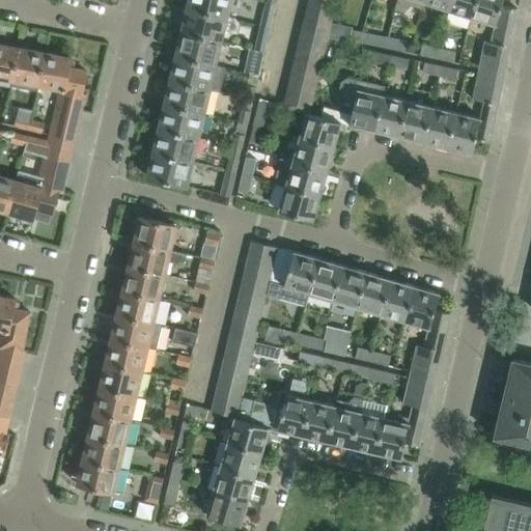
[(228,16),(231,0),(190,0),(189,6),(228,16)]
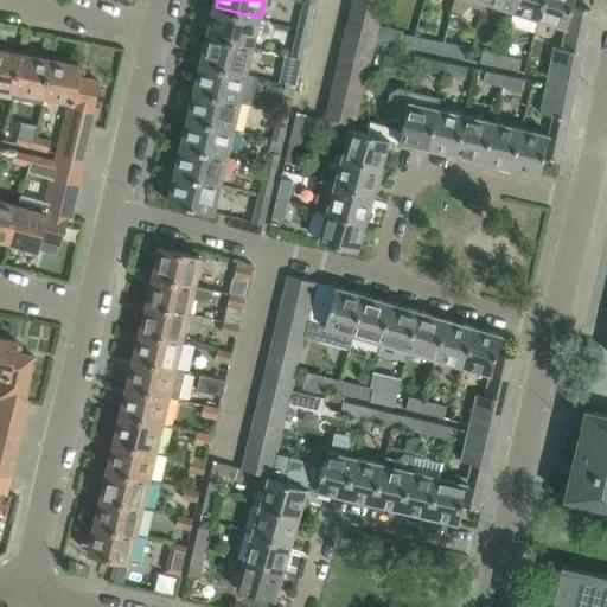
[(381,18),(384,4),(366,0),(352,0),(351,11),(381,18)]
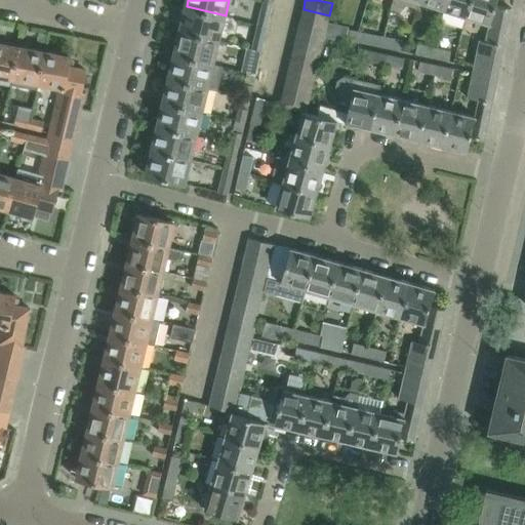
[(419,1),(418,0),(393,0),(391,8),(400,11),(406,4),(416,7),(419,1)]
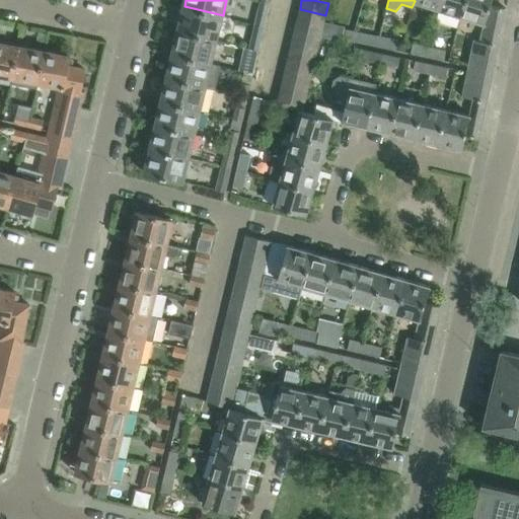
[(438,8),(440,0),(414,0),(415,1),(438,8)]
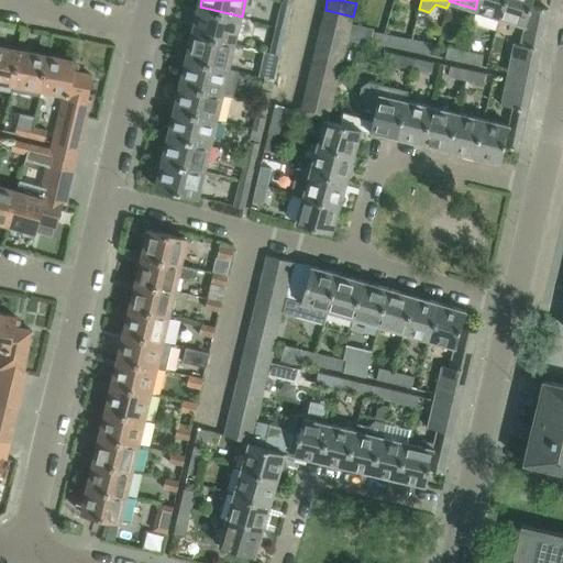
[(500,17),(505,0),(477,0),(475,9),(500,17)]
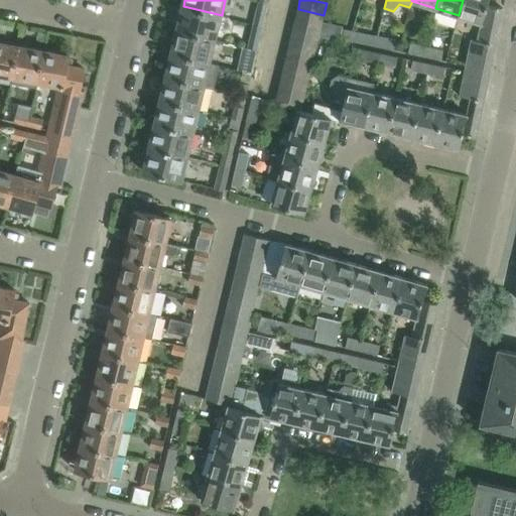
[(488,5),(489,0),(463,0),(459,15),(481,22),(482,23),(488,5)]
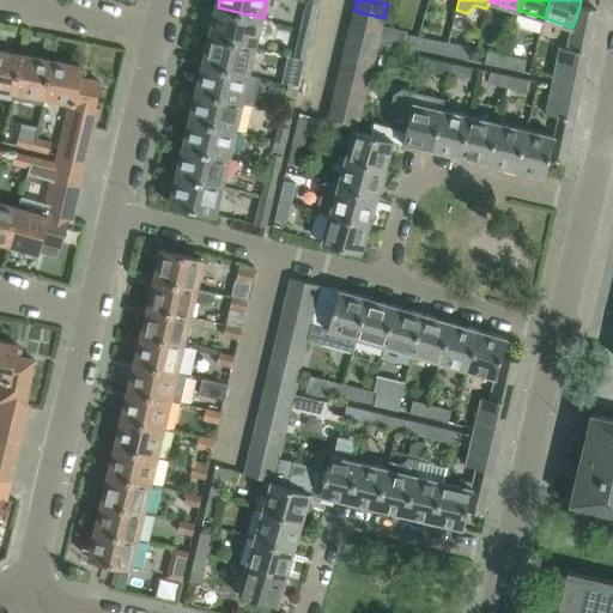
[(584,68),(596,11),(580,6),(572,28),(571,26),(566,47),(560,46),(557,62),(584,68)]
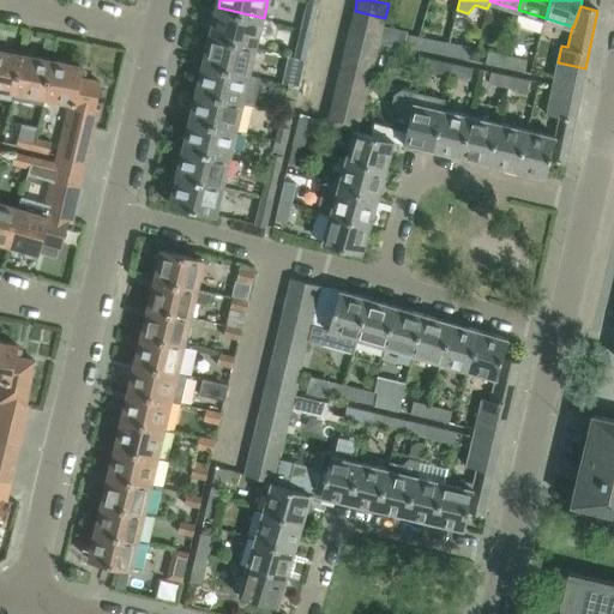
[(258,47),(264,18),(218,7),(211,36),(258,47)]
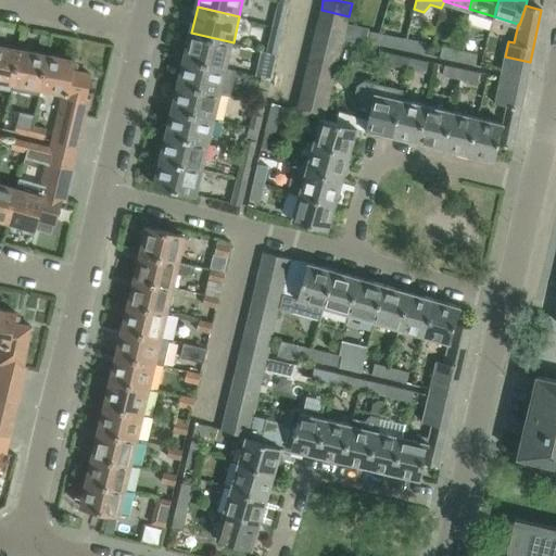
[(345,29),(349,16),(321,10),(318,23),(345,29)]
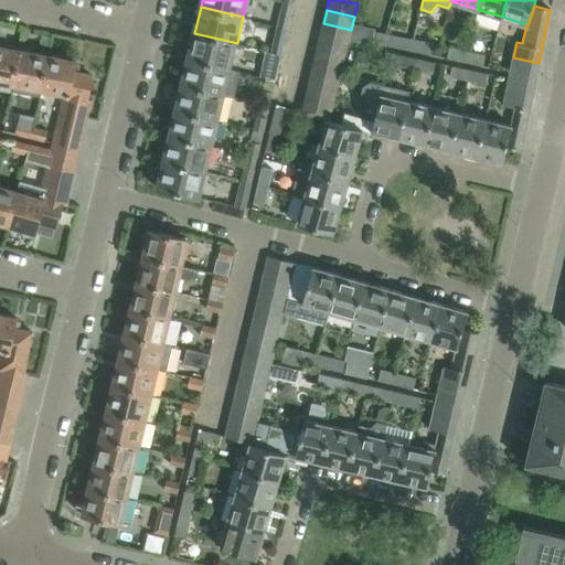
[(291,14),(290,14),(280,12),(277,25),(288,29),(291,14)]
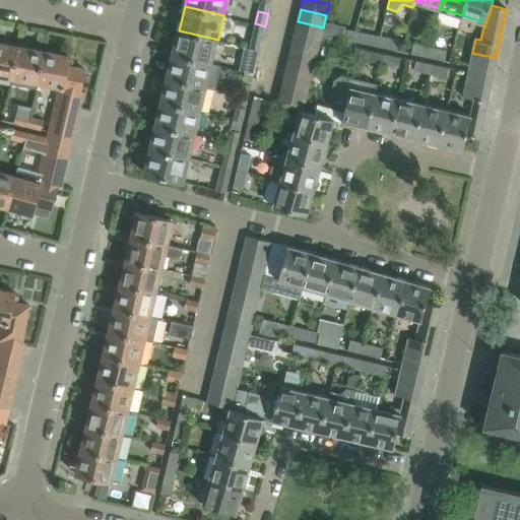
[(321,39),(323,27),(298,21),(295,33),(321,39)]
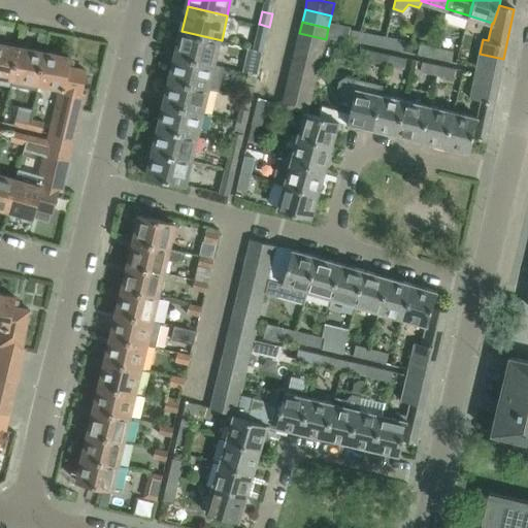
[(359,31),(360,29),(351,28),(349,38),(364,41),(366,32),(359,31)]
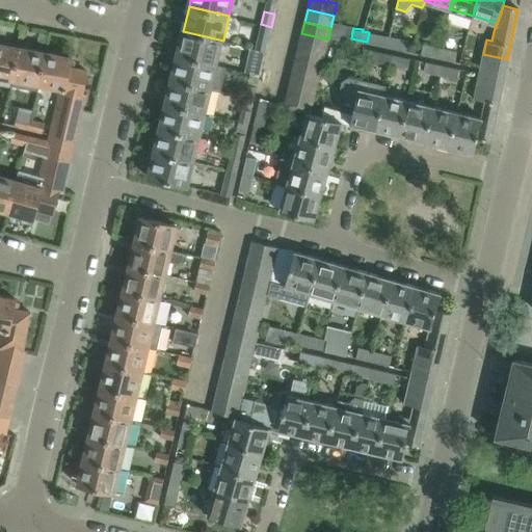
[(388,36),(388,35),(363,29),(362,31),(369,32),(367,42),(389,47),(391,37),(388,36)]
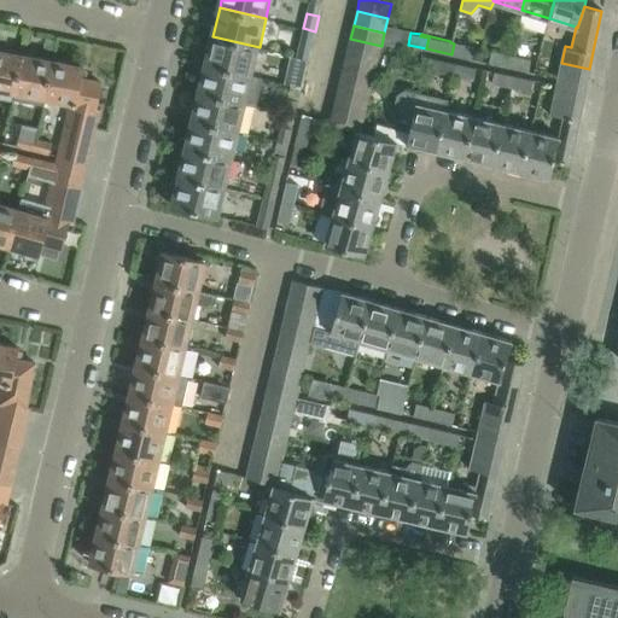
[(252,75),(260,47),(213,36),(207,64),(252,75)]
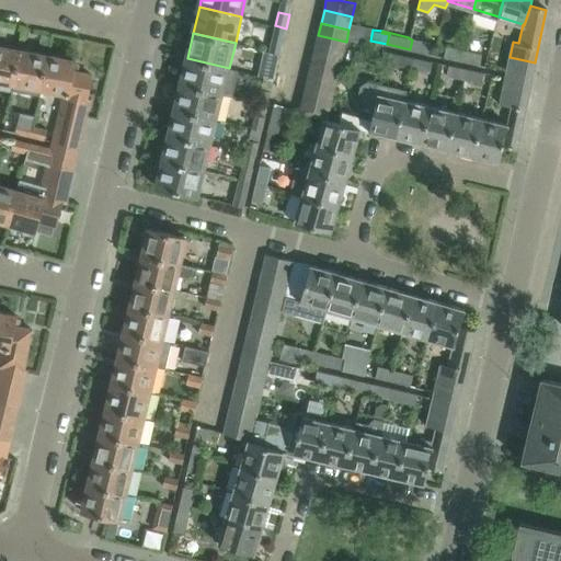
[(343,55),(346,42),(318,35),(315,48),(343,55)]
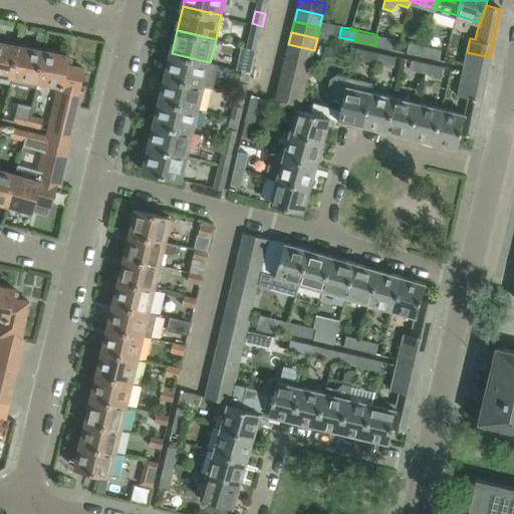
[(259,36),(250,34),(247,46),(256,48),(259,36)]
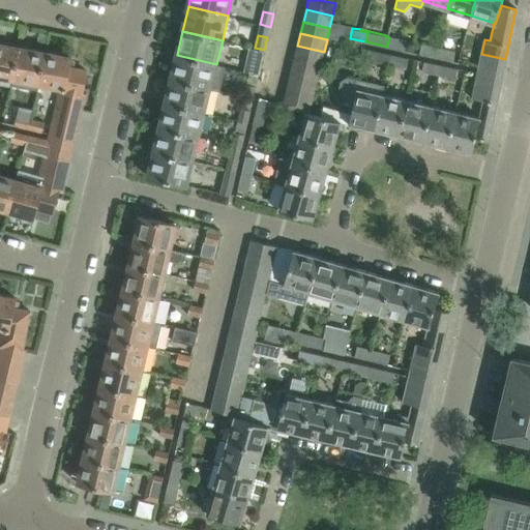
[(407,39),(386,35),(386,36),(389,37),(387,47),(405,50),(407,39)]
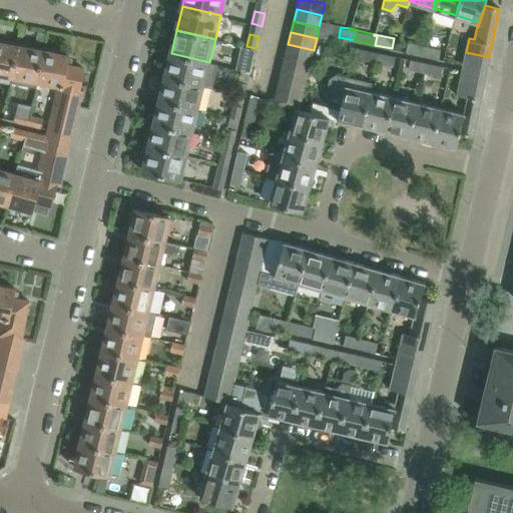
[(0,73),(14,76),(20,45),(0,40),(0,73)]
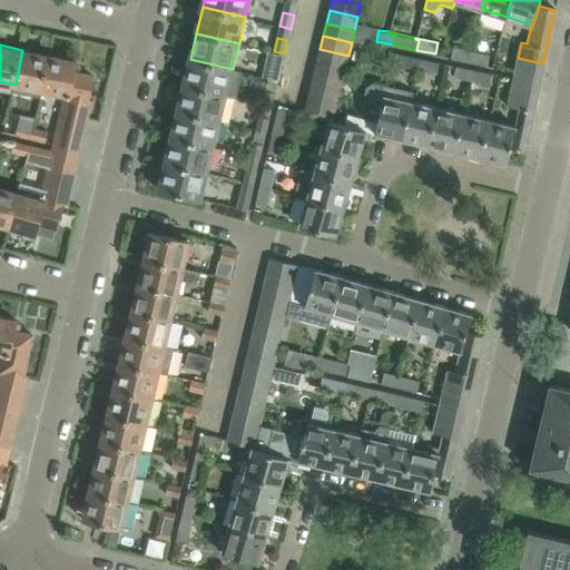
[(468,50),(469,49),(453,46),(451,57),(469,61),(471,51),(468,50)]
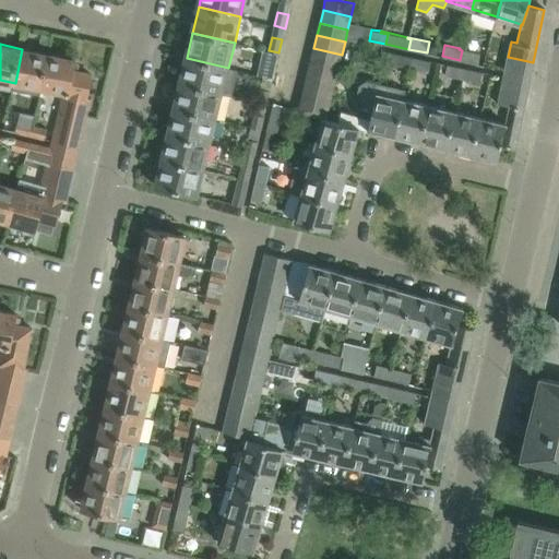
[(339,68),(342,55),(313,48),(311,61),(339,68)]
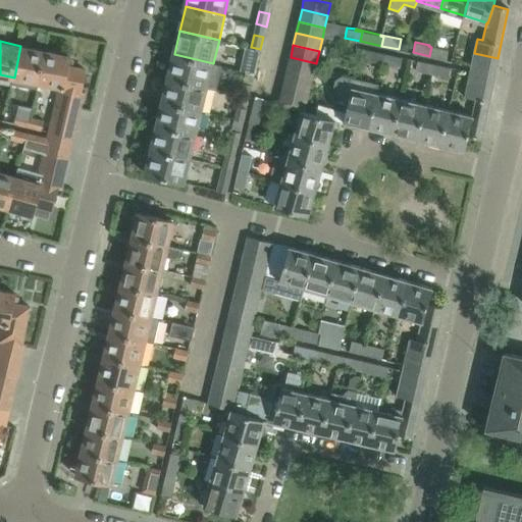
[(449,49),(429,45),(428,46),(431,47),(429,56),(448,59),(449,49)]
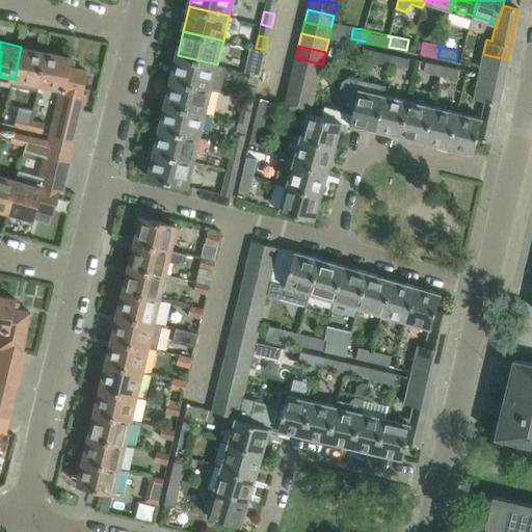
[(41,84),(47,52),(21,47),(15,79),(41,84)]
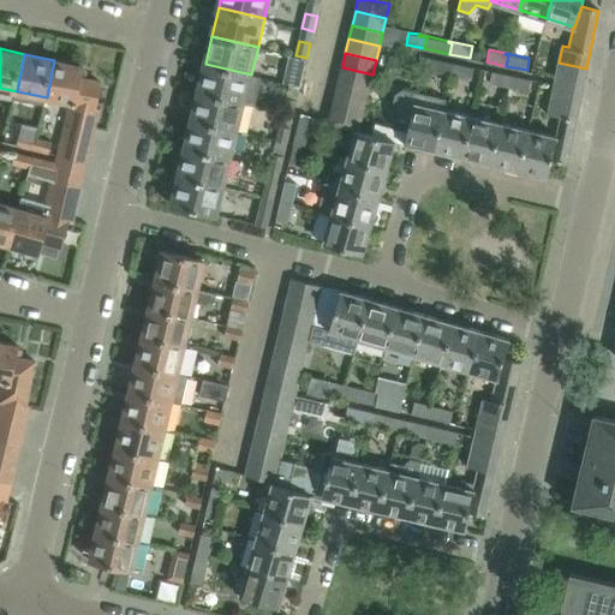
[(282,82),(300,87),(306,58),(296,55),(290,54),(282,82)]
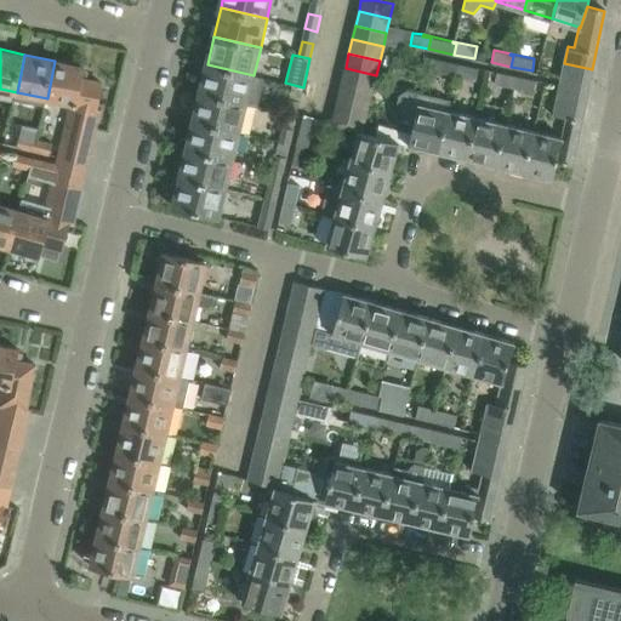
[(456,75),(459,63),(422,55),(421,67),(456,75)]
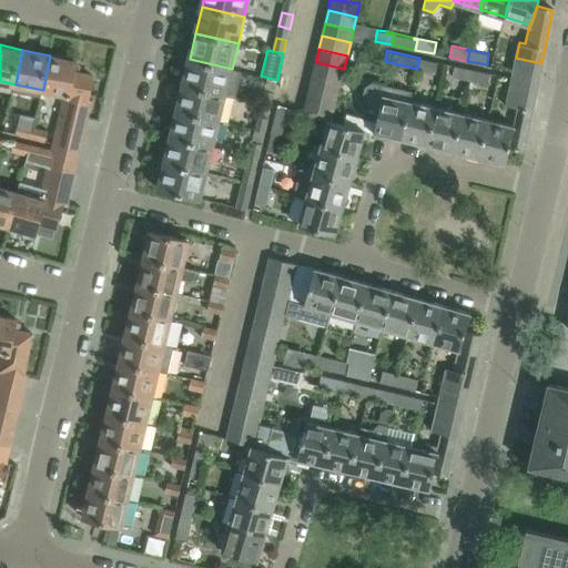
[(79,61),(50,56),(43,90),(66,94),(88,99),(93,77),(75,72),(79,61)]
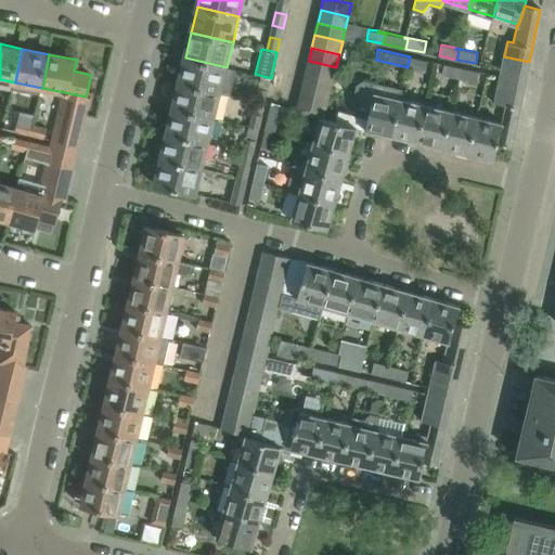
[(426,71),(428,61),(428,60),(410,56),(408,67),(426,71)]
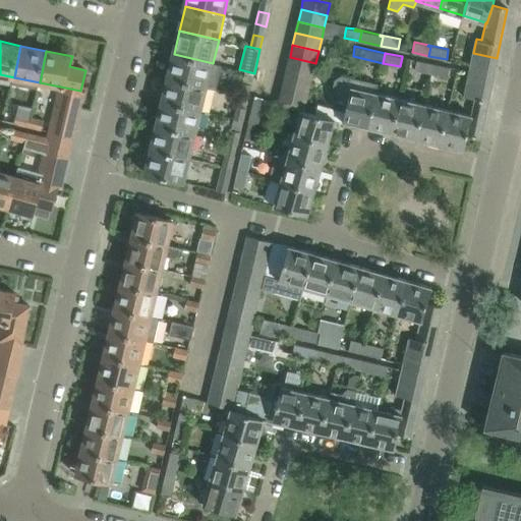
[(493,77),(497,58),(473,53),(469,72),(493,77)]
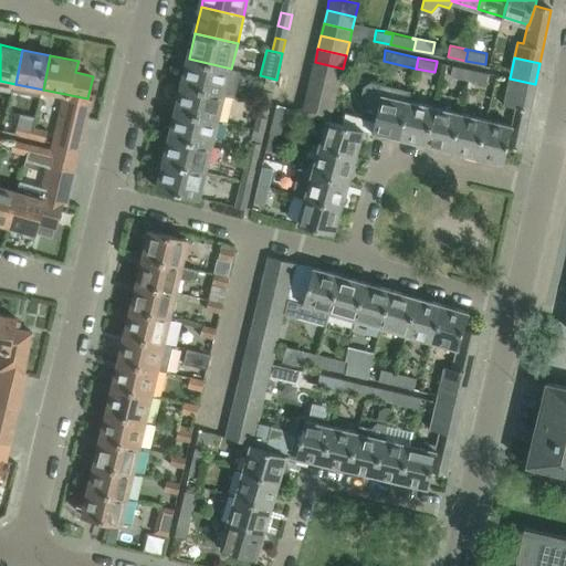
[(189,59),(182,84),(226,94),(233,96),(240,71),(231,69),(189,59)]
